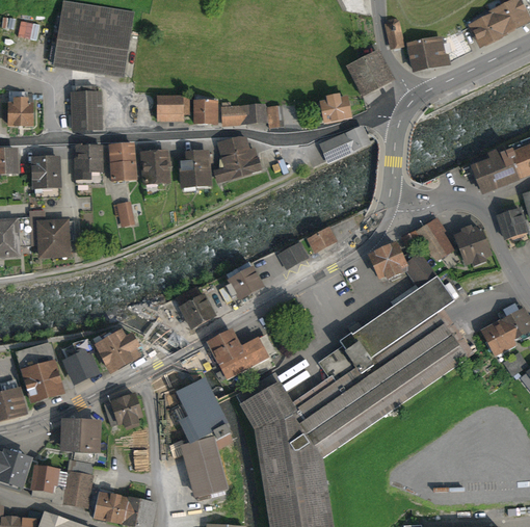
[(492,10),(501,28),(526,16),(518,0),(502,0),(503,2),(491,8),(492,10)]
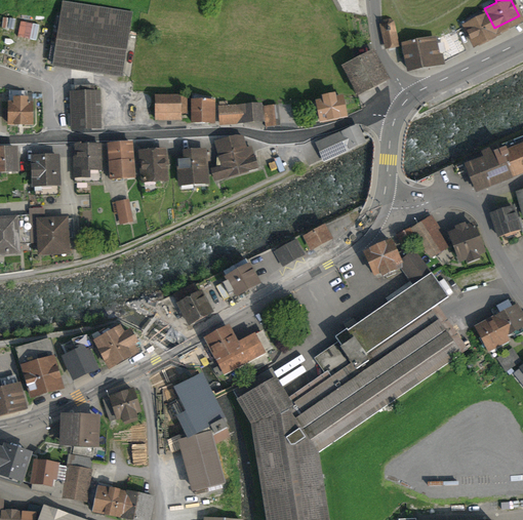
[(124,11),(65,1),(55,54),(115,65),(124,11)]
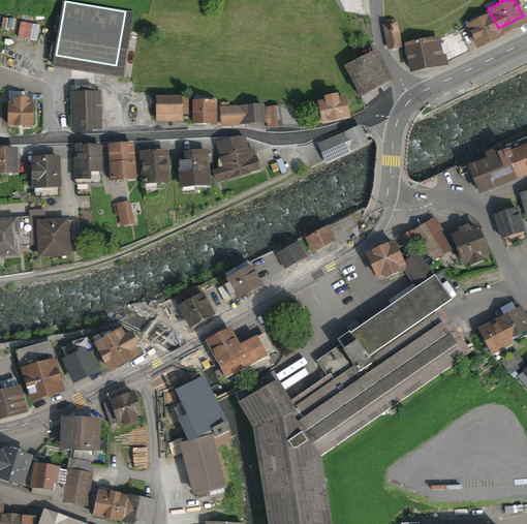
[(498,28),(489,10),(467,22),(476,41),(499,30),(498,28)]
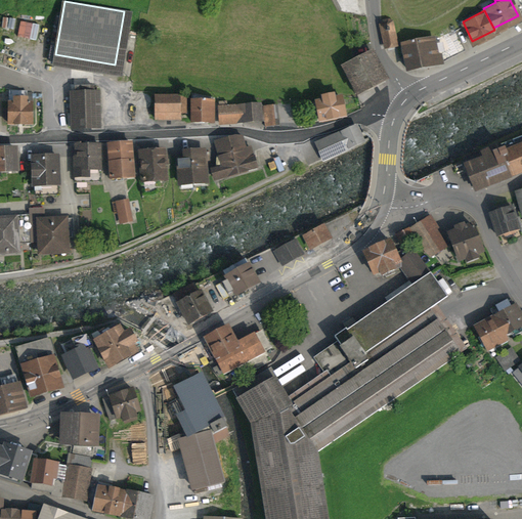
[(383,42),(395,39),(390,16),(387,15),(381,16),(379,19),(383,42)]
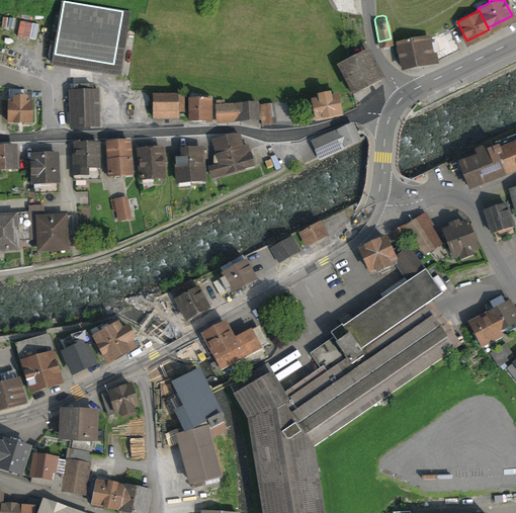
[(447,25),(426,34),(430,52),(432,52),(433,55),(456,44),(447,25)]
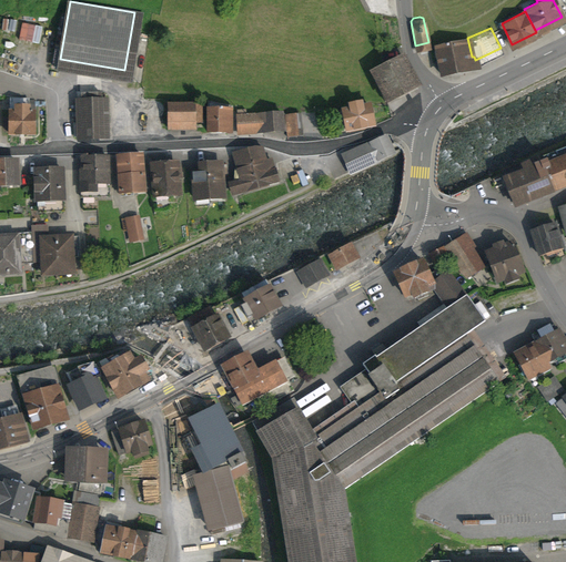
[(467,37),(428,46),(432,57),(437,55),(441,71),(476,64),(475,60),(474,57),(472,57),(467,38),(467,37)]
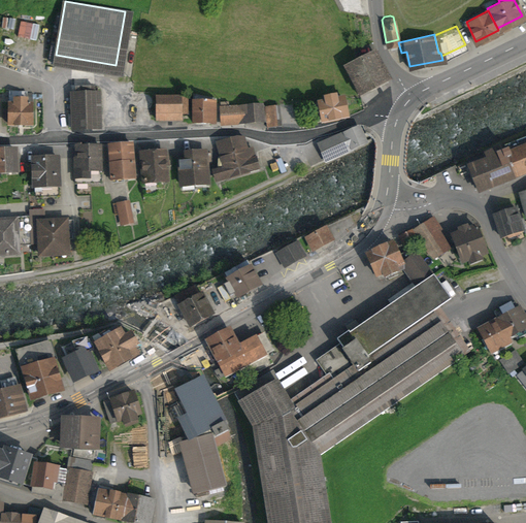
[(372,51),(347,64),(353,75),(350,77),(356,90),(385,75),(372,51)]
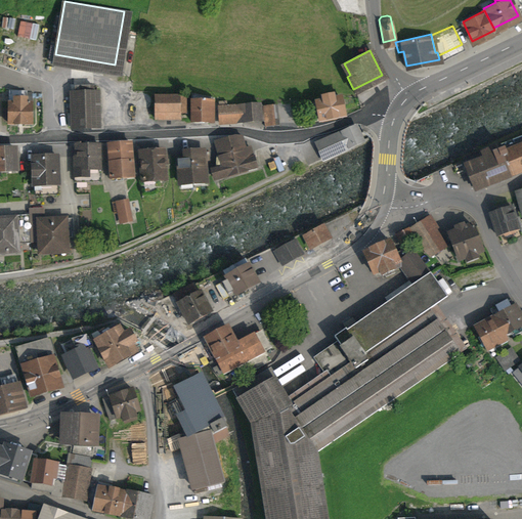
[(100,89),(74,88),(73,126),(100,126),(100,89)]
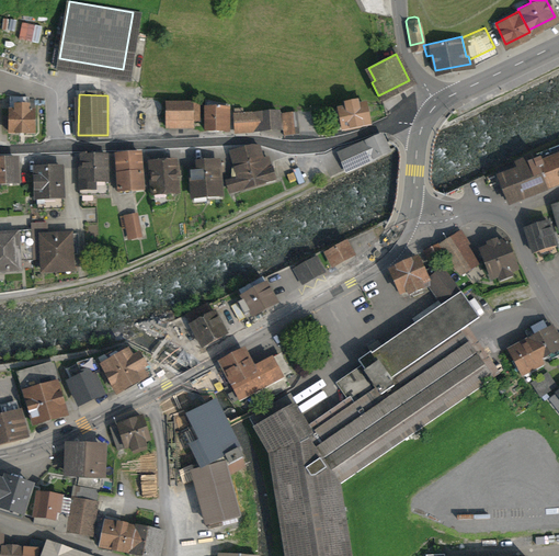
[(344,103),(338,105),(342,124),(367,120),(363,100),(356,101),(355,98),(343,100),(344,103)]
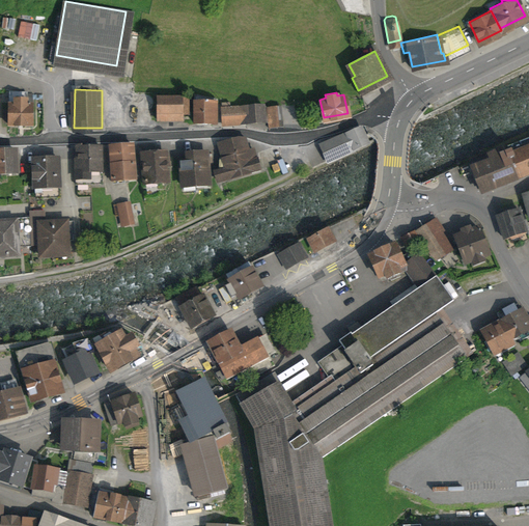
[(156,93),(157,116),(179,116),(179,110),(186,110),(186,93),(156,93)]
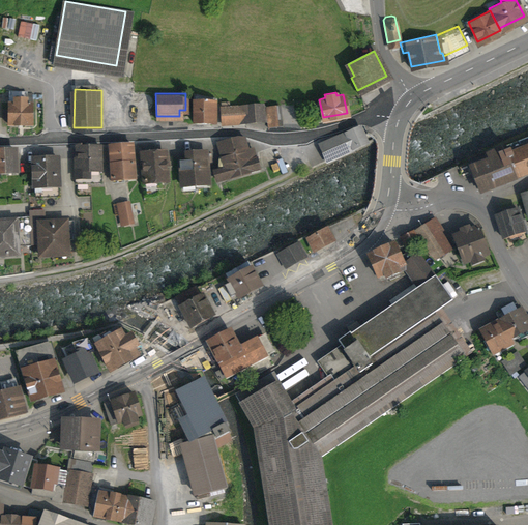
[(211,97),(194,97),(194,118),(211,118),(211,97)]
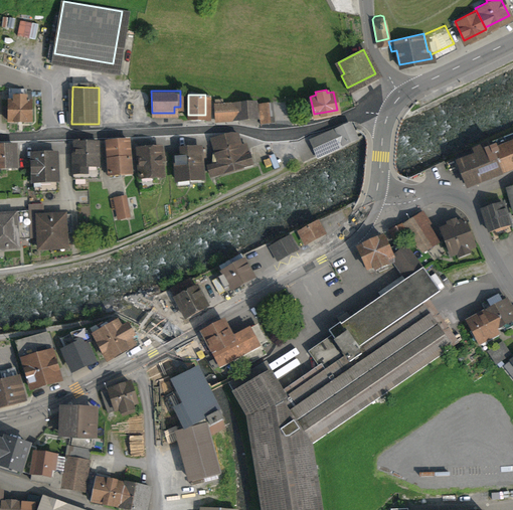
[(220,95),(212,96),(213,117),(253,114),(253,99),(220,101),(220,95)]
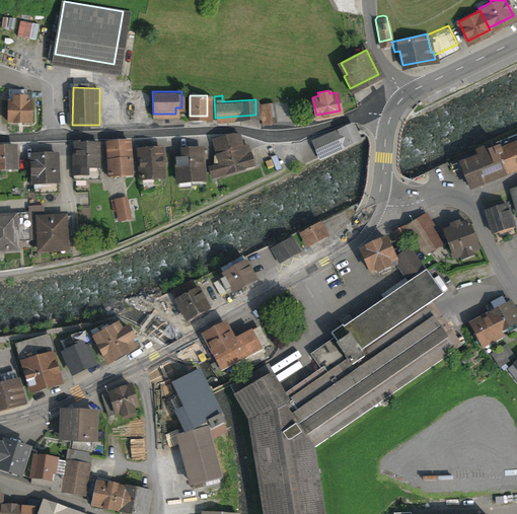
[(31,97),(6,96),(6,119),(30,119),(31,97)]
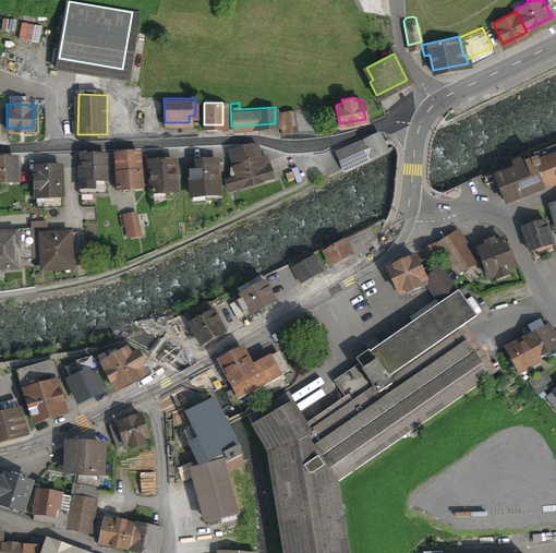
[(377,130),(338,147),(345,164),(385,146),(377,130)]
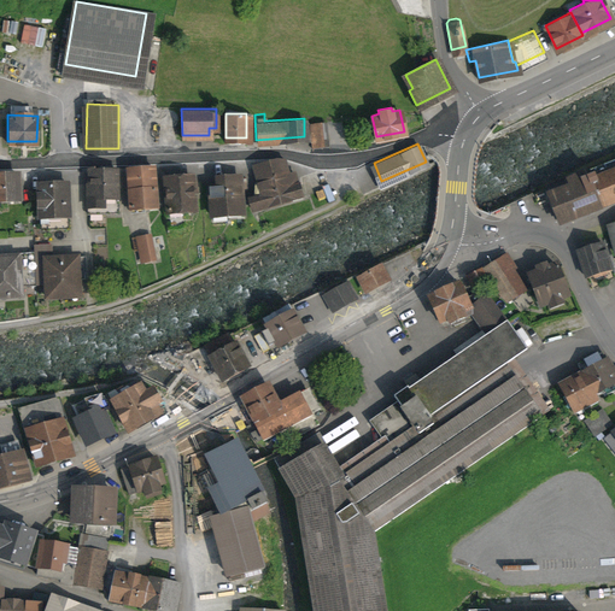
[(268,157),(279,198),(300,192),(297,178),(290,181),(282,154),(276,154),(268,157)]
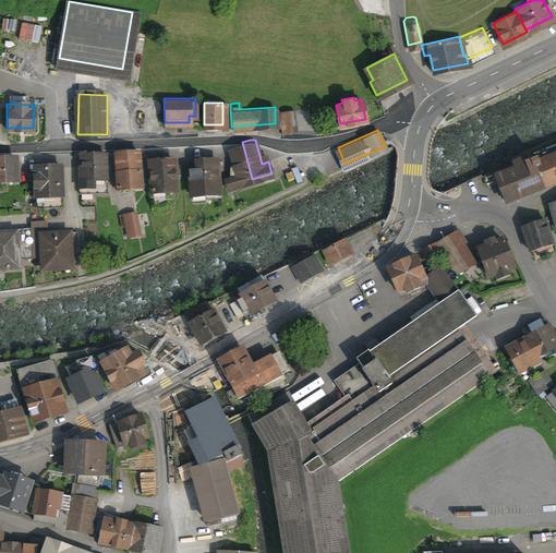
[(237,183),(252,179),(242,142),(227,146),(231,161),(230,161),(232,168),(229,169),(230,173),(224,175),(227,185),(237,182),(237,183)]
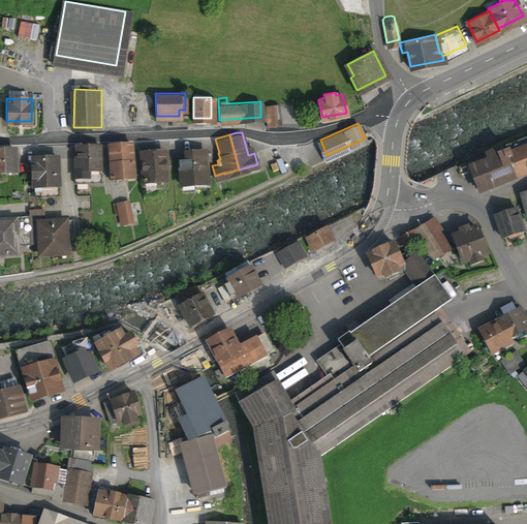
[(526,136),(469,160),(478,183),(526,163),(526,136)]
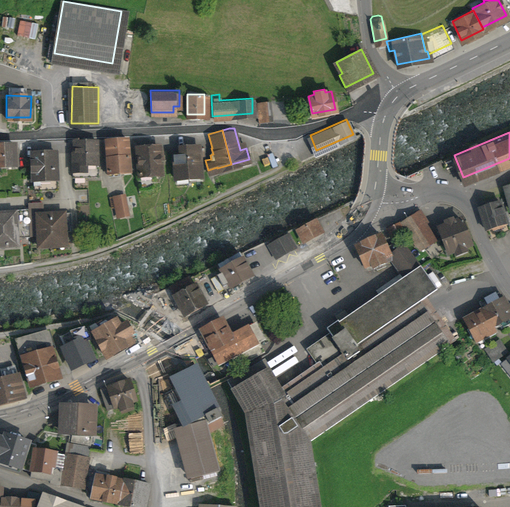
[(125,137),(106,138),(108,169),(127,168),(125,137)]
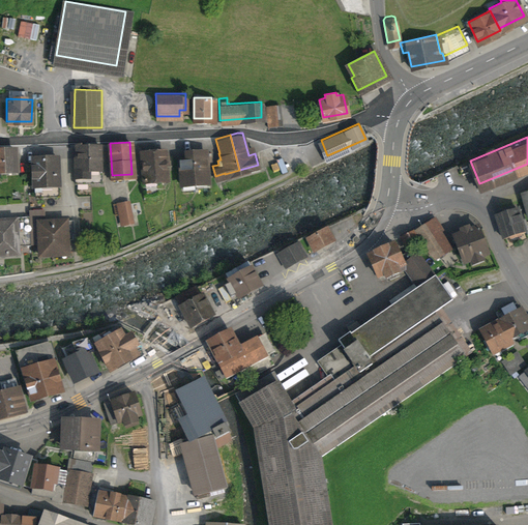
[(97,143),(75,143),(75,176),(97,175),(97,143)]
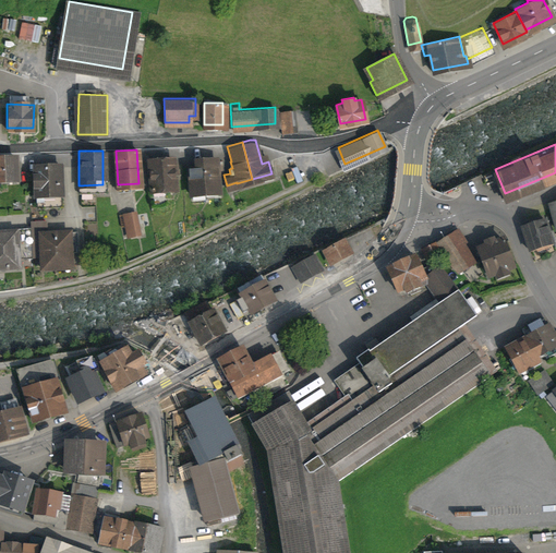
[(12,154),(0,154),(0,178),(13,177),(12,154)]
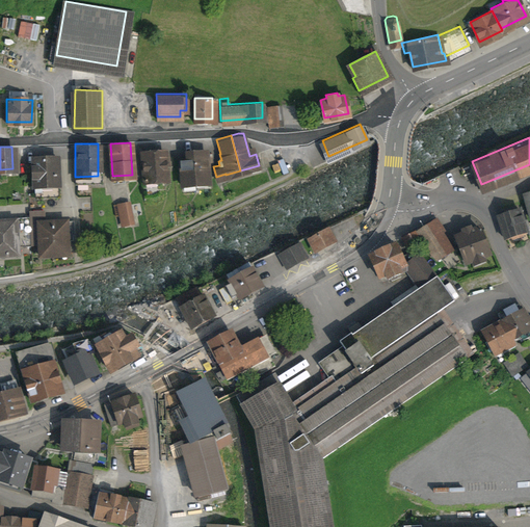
[(163,149),(141,151),(143,178),(165,177),(163,149)]
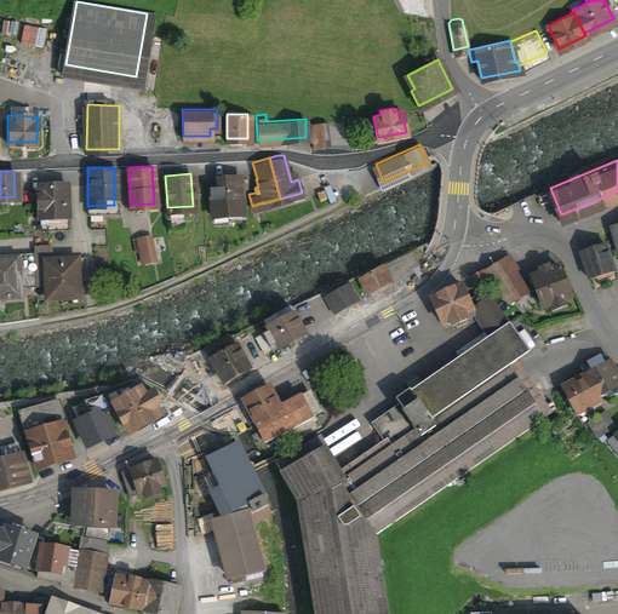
[(217,183),(209,183),(211,212),(241,210),(239,173),(217,174),(217,183)]
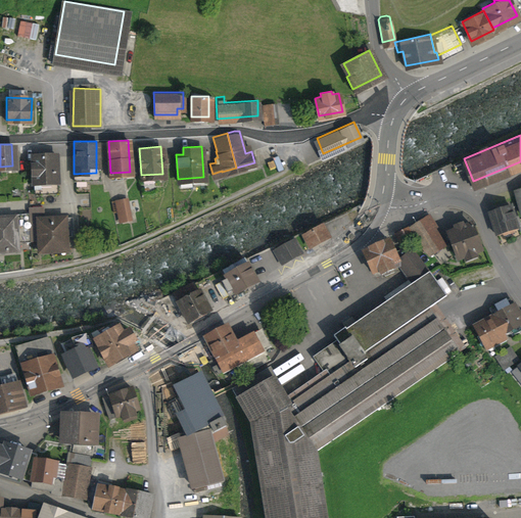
[(53,153),(32,154),(33,183),(54,182),(53,153)]
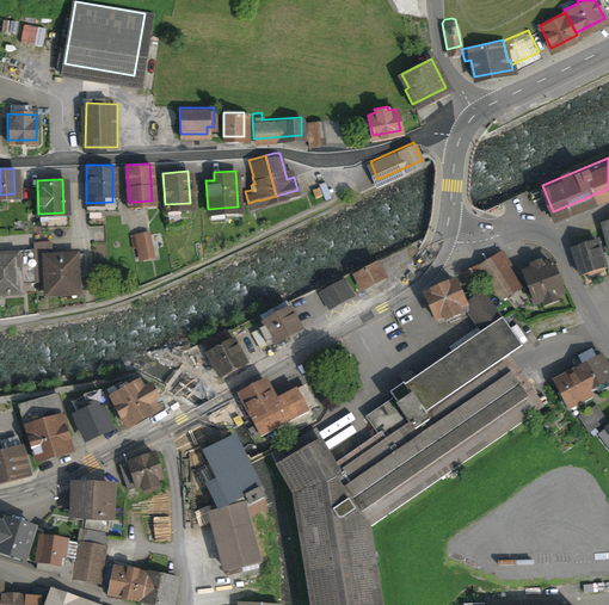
[(153,228),(136,232),(141,257),(158,253),(153,228)]
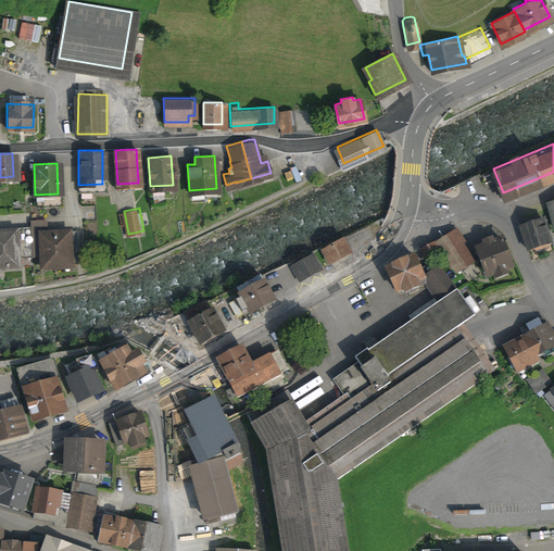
[(541,214),(521,221),(529,245),(548,239),(541,214)]
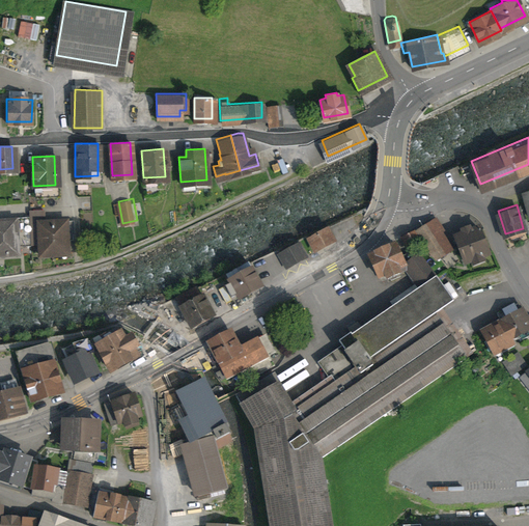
[(14,215),(0,215),(0,249),(16,248),(14,215)]
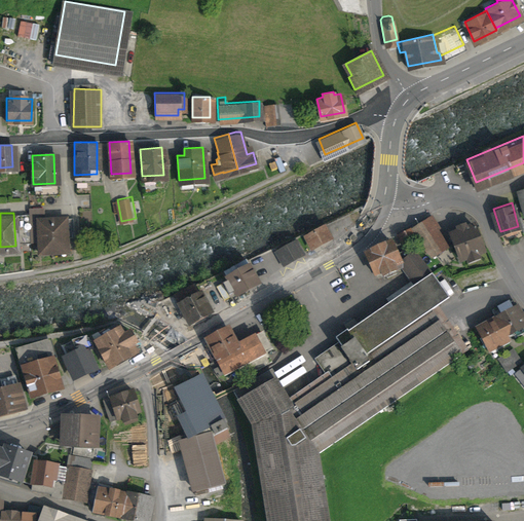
[(63,214),(37,216),(39,247),(65,246),(63,214)]
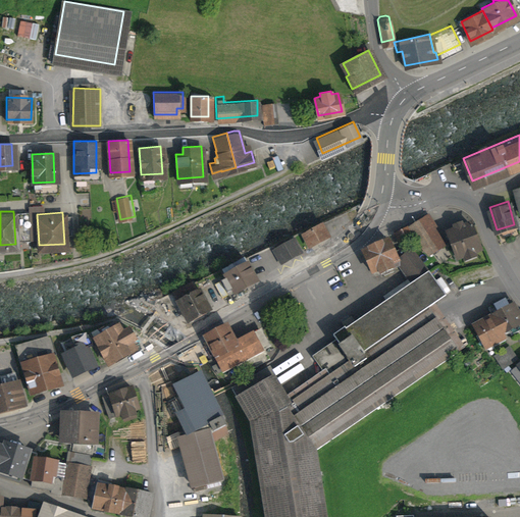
[(429,217),(410,229),(430,262),(451,250),(429,217)]
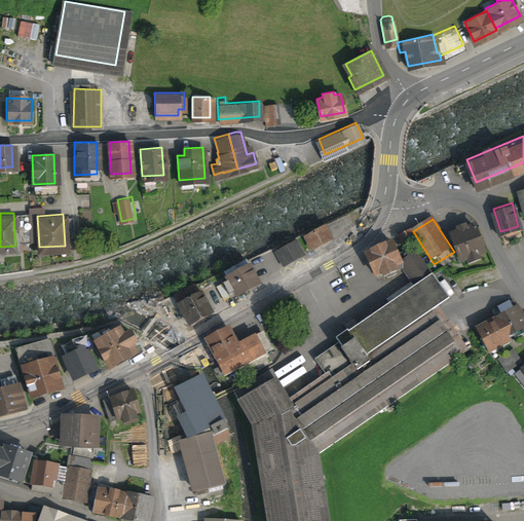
[(323,222),(303,232),(309,244),(329,233),(323,222)]
